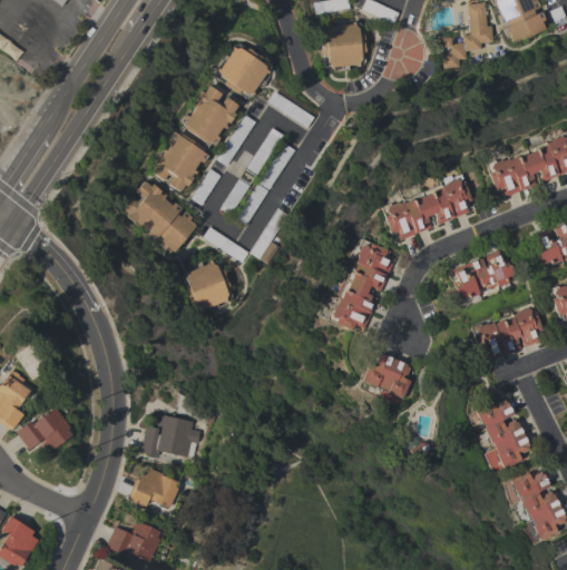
[(325,0),(349,0),(350,8),(315,15),(314,2),(325,0)]
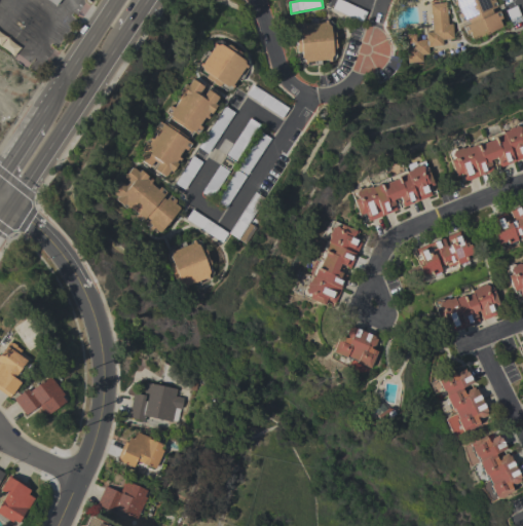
[(343,0),(369,11),(364,22),(334,8),(338,0),(343,0)]
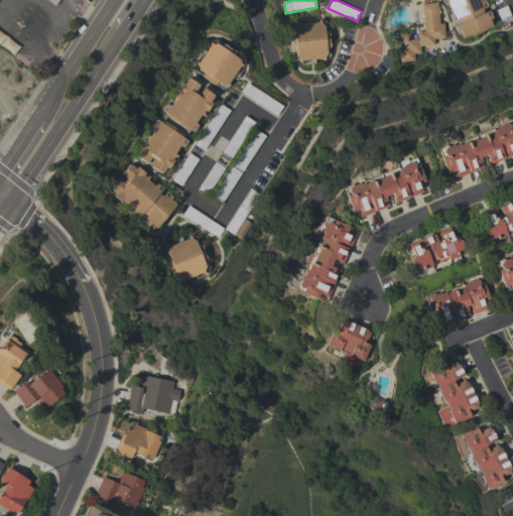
[(486,0),(489,6),(484,8),(486,12),(491,10),(494,17),(492,19),(495,25),(484,30),(485,32),(477,35),(476,34),(466,38),(463,32),(460,33),(456,26),(462,23),(460,19),(455,21),(451,14),(455,12),(451,3),(447,5),(444,0),(486,0)]
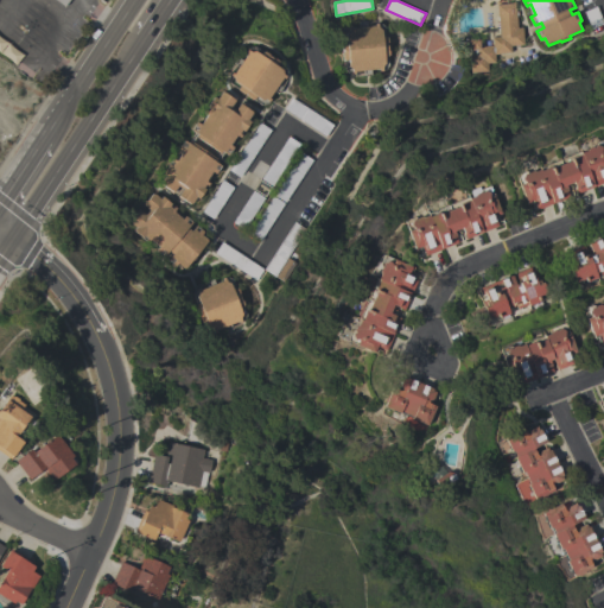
[(502,36),(498,4),(517,2),(519,11),(520,11),(520,16),(519,16),(520,27),(525,27),(527,44),(514,45),(514,52),(497,54),(497,62),(490,63),(490,71),(474,73),(471,56),(478,55),(477,50),(471,50),(470,39),(481,38),(482,46),(495,45),(494,37),(502,36)]
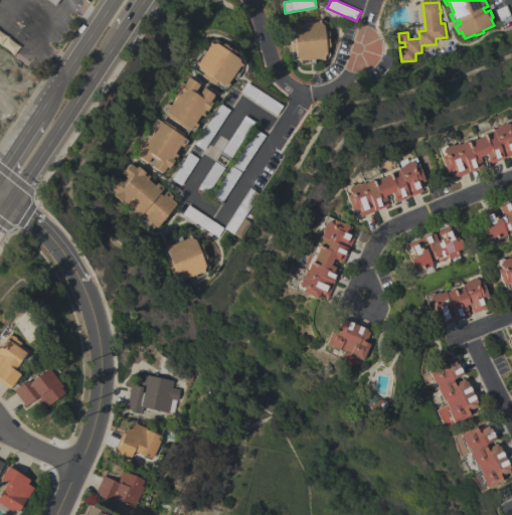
[(511,20),(504,24),(498,9),(507,5),(511,13),(511,20)]
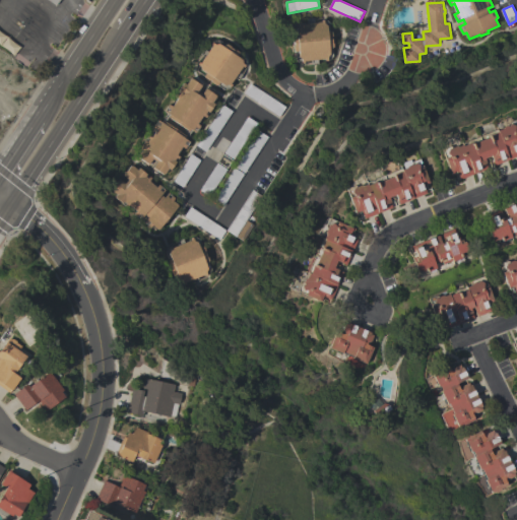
[(334,56),(333,57),(319,58),(320,61),(313,62),(313,59),(305,60),(306,62),(301,63),(297,60),(297,52),(295,52),(294,26),(297,22),(309,21),(308,18),(315,17),(315,20),(327,19),(332,22),(334,56)]
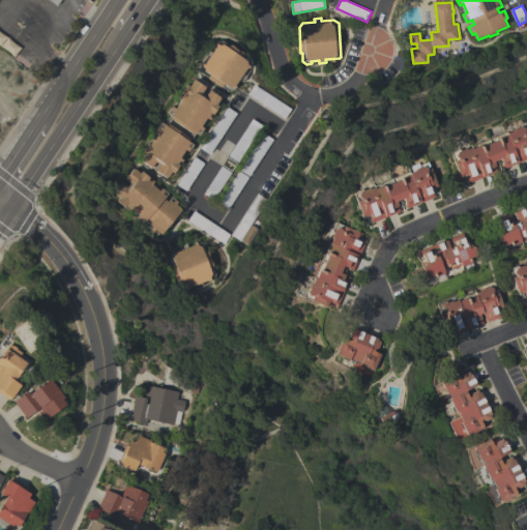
[(22,47),(0,31),(0,45),(16,55),(22,47)]
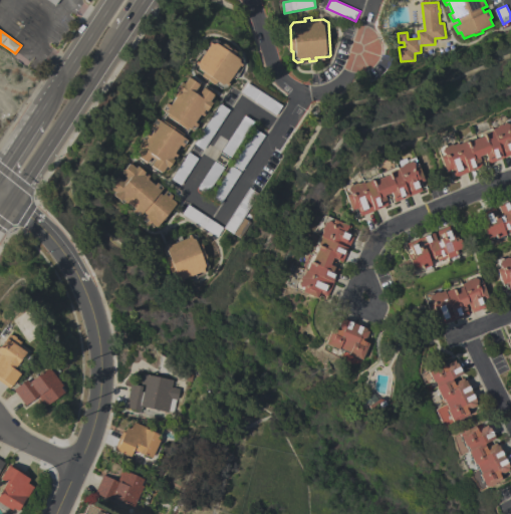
[(243,57),(244,62),(241,66),(239,65),(228,82),(229,83),(227,87),(222,88),(195,69),(195,64),(201,55),(199,54),(202,48),(205,50),(211,40),(216,39),(243,57)]
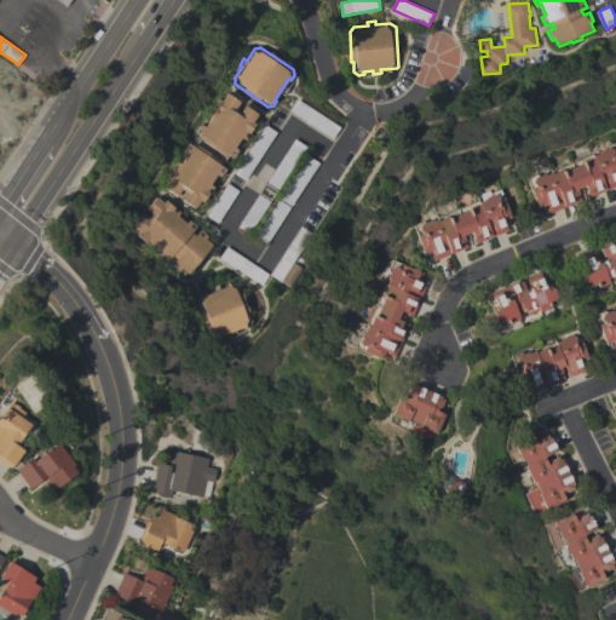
[(219,98),(222,101),(226,92),(236,99),(237,97),(241,101),(236,108),(241,112),(246,103),(251,107),(249,108),(259,114),(253,122),(257,125),(249,135),(247,132),(246,136),(248,137),(246,141),(242,138),(236,148),(240,150),(234,159),(228,154),(225,156),(201,139),(202,137),(195,132),(201,124),(205,126),(212,116),(208,114),(209,112),(212,113),(214,110),(212,109),(219,98)]
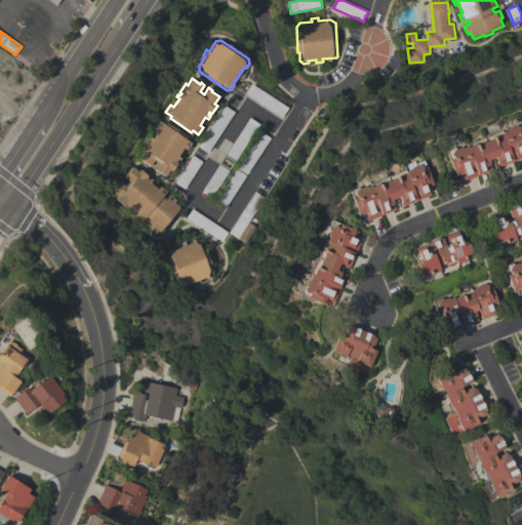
[(253,84),(290,108),(283,117),(247,94),(253,84)]
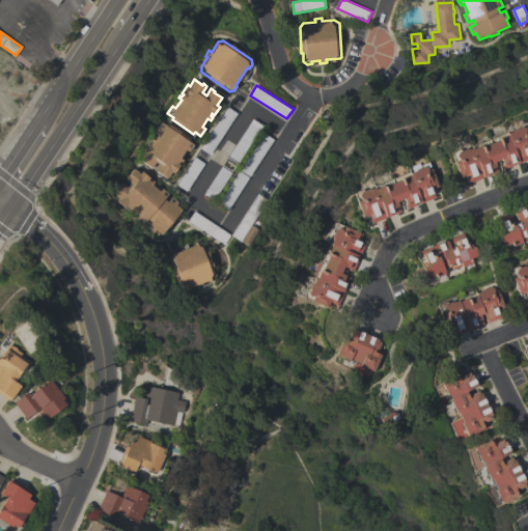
[(211,155),(201,148),(228,107),(238,113),(211,155)]
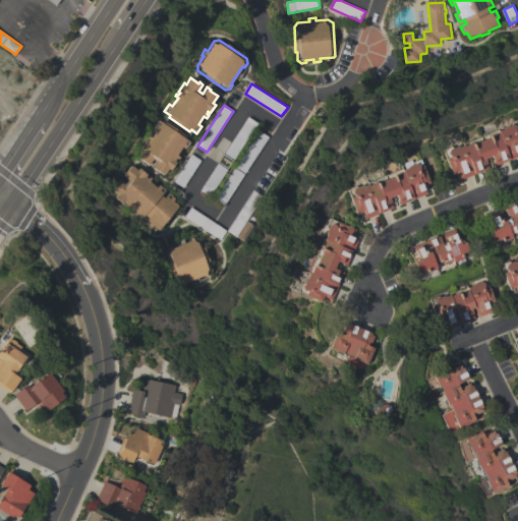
[(249,117),(259,123),(235,159),(226,153),(249,117)]
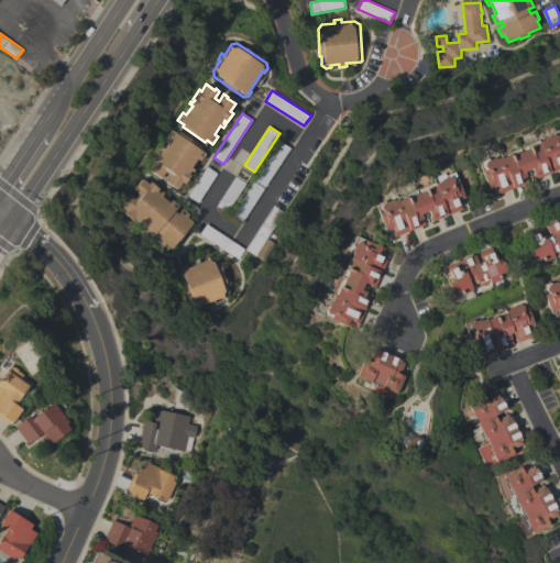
[(201,161),(198,158),(191,167),(195,169),(194,173),(191,170),(189,174),(191,175),(185,184),(183,183),(178,189),(169,184),(168,185),(165,183),(169,175),(165,172),(160,179),(156,176),(157,175),(149,169),(153,162),(151,161),(157,152),(160,153),(161,150),(158,148),(161,146),(164,148),(169,140),(166,138),(171,130),(177,134),(178,132),(201,147),(200,150),(206,153),(201,161)]
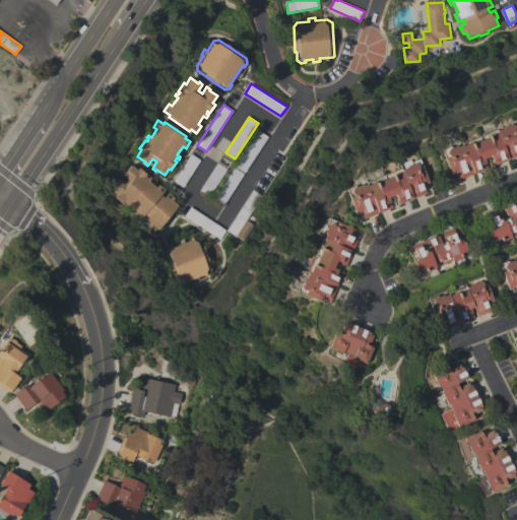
[(497,129),(498,130),(507,127),(509,123),(516,120),(516,156),(496,165),(492,155),(485,157),(489,169),(461,179),(459,173),(453,175),(443,149),(450,146),(453,147),(457,146),(459,147),(463,145),(462,143),(497,129)]
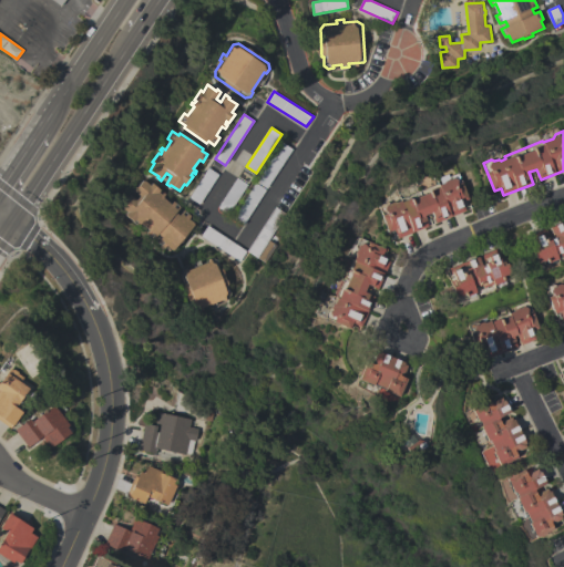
[(284,142),(294,148),(268,188),(258,182),(284,142)]
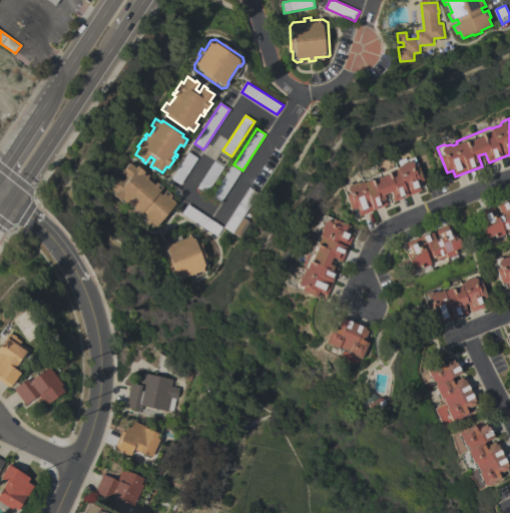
[(181,184),(172,178),(189,151),(198,157),(181,184)]
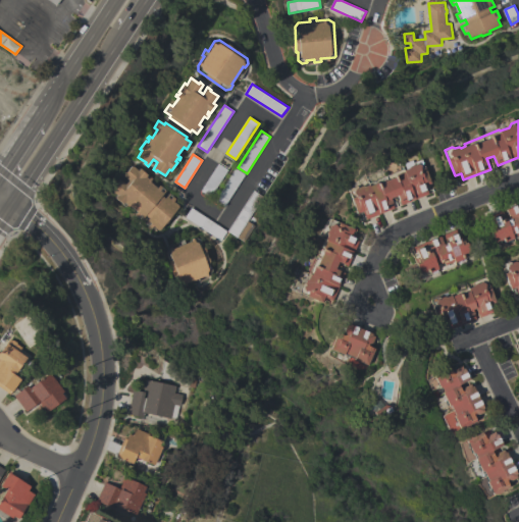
[(404,169),(404,170),(414,166),(413,164),(415,162),(422,159),(432,185),(427,187),(430,194),(402,205),(398,196),(391,198),(395,208),(367,219),(364,213),(358,215),(348,189),(356,186),(359,188),(363,186),(364,187),(369,185),(368,183),(404,169)]
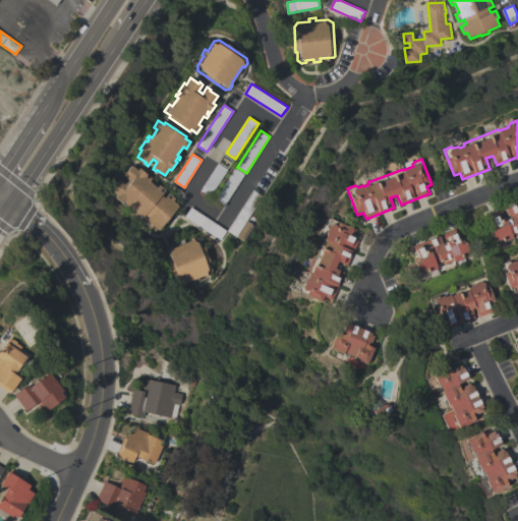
[(211,195),(202,189),(219,163),(228,169),(211,195)]
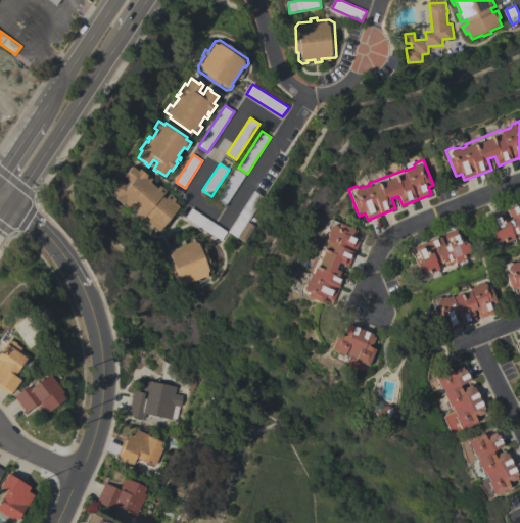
[(152,179),(150,182),(157,188),(160,185),(167,190),(162,196),(166,198),(170,194),(177,199),(174,202),(180,206),(173,216),(174,216),(168,224),(167,223),(159,232),(153,227),(151,229),(145,224),(149,219),(145,216),(141,220),(135,215),(137,211),(130,205),(128,208),(126,206),(126,205),(124,203),(123,204),(114,198),(117,195),(111,191),(120,180),(125,184),(129,180),(122,175),(125,172),(126,173),(132,165),(138,171),(140,169),(152,179)]
